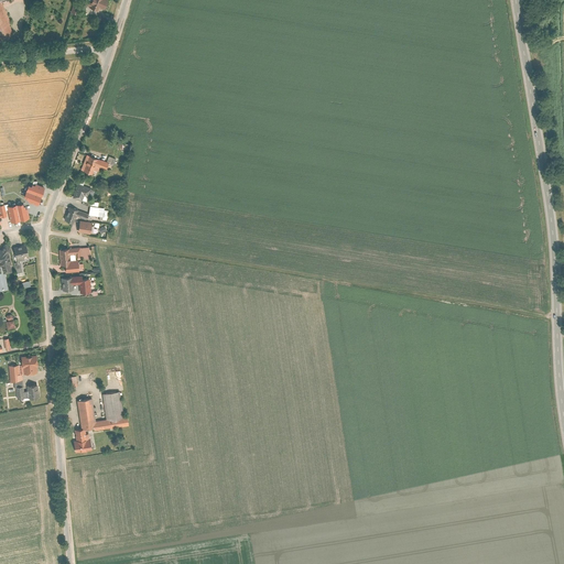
[(85,0),(83,4),(97,11),(98,8),(101,9),(106,0),(85,0)]
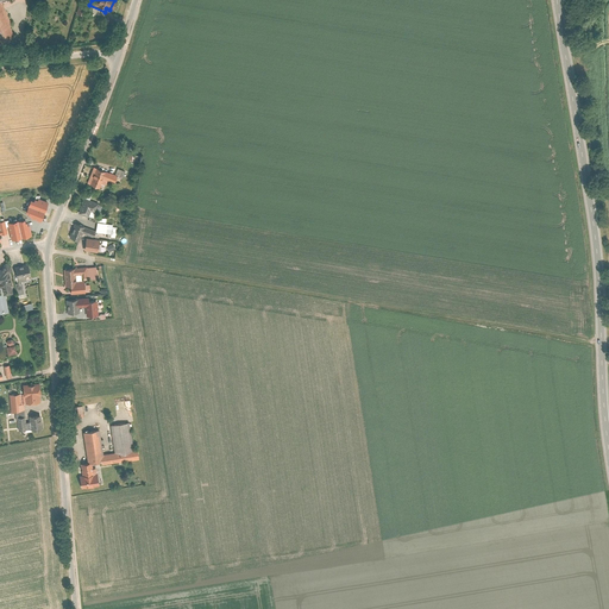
[(0,44),(13,38),(0,10),(0,44)]
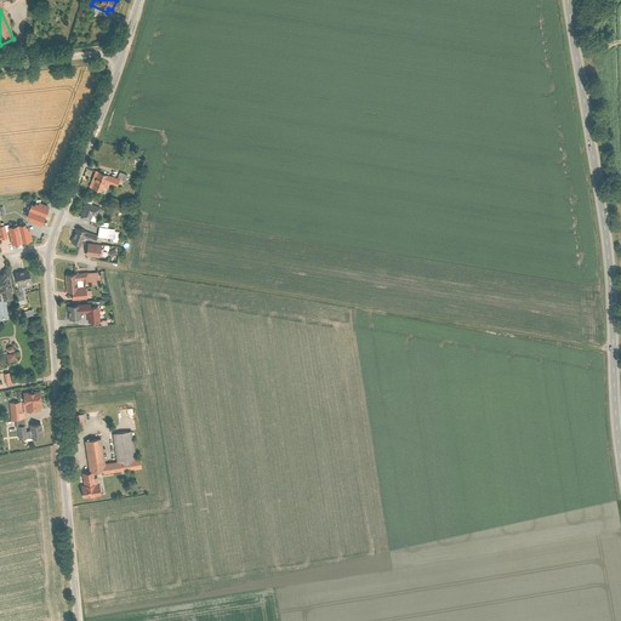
[(118,178),(95,170),(89,187),(103,192),(106,184),(114,187),(118,178)]
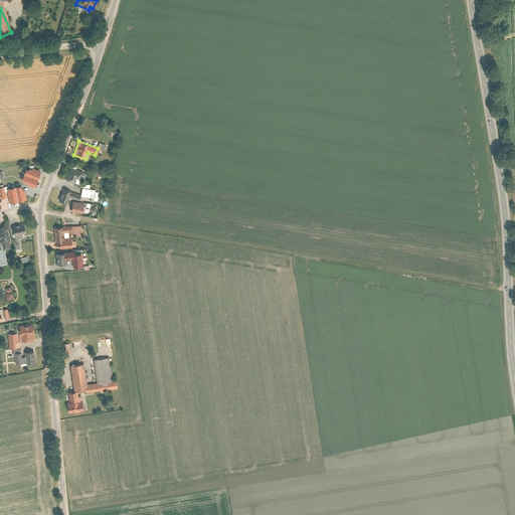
[(78,170),(67,167),(63,180),(73,184),(78,170)]
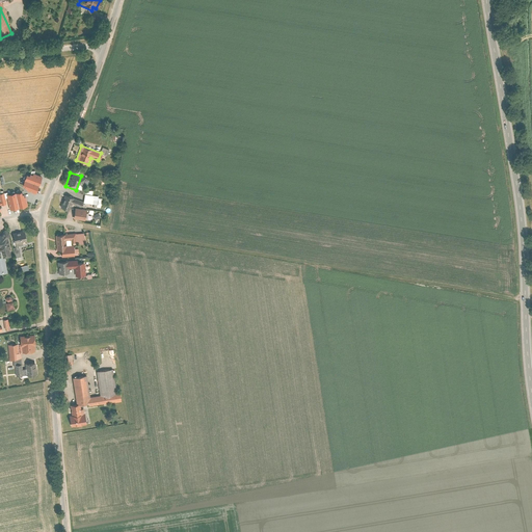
[(25,180),(38,185),(42,177),(33,175),(33,176),(30,175),(30,176),(27,175),(25,180)]
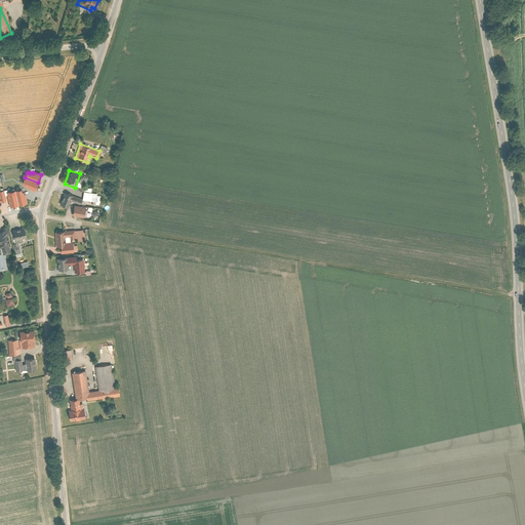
[(28,188),(35,190),(38,183),(25,177),(23,183),(26,184),(25,185),(28,186),(28,188)]
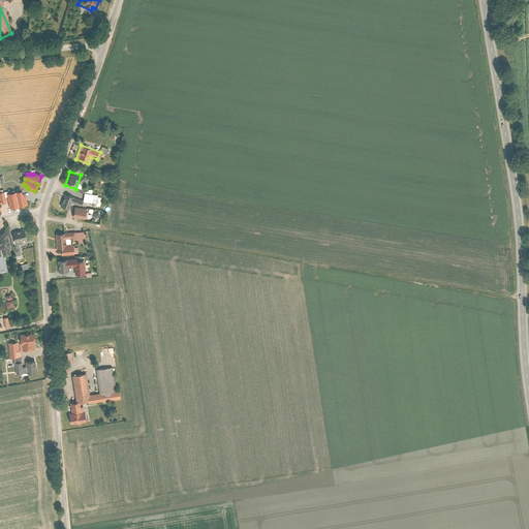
[(21,190),(16,192),(19,206),(27,204),(25,196),(24,196),(23,193),(22,193),(21,190)]
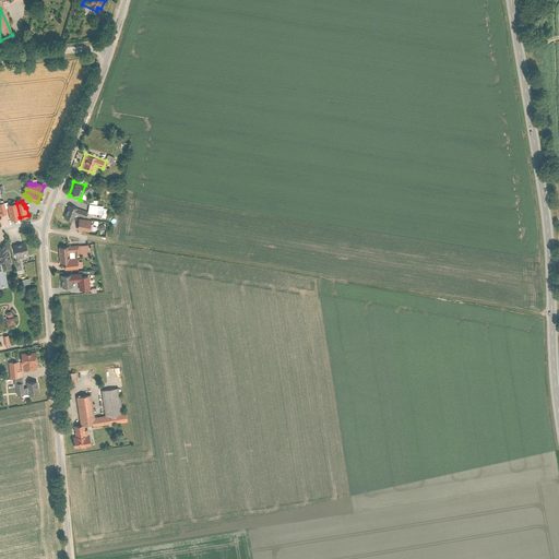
[(20,217),(16,203),(8,204),(11,219),(20,217)]
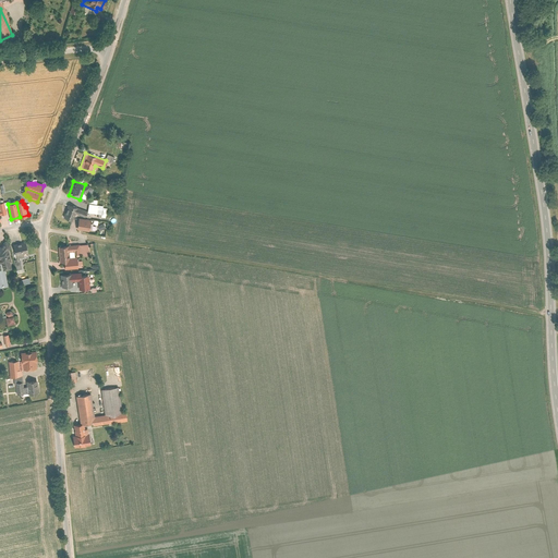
[(88,203),(87,213),(98,214),(98,217),(106,218),(107,208),(102,207),(104,206),(88,203)]
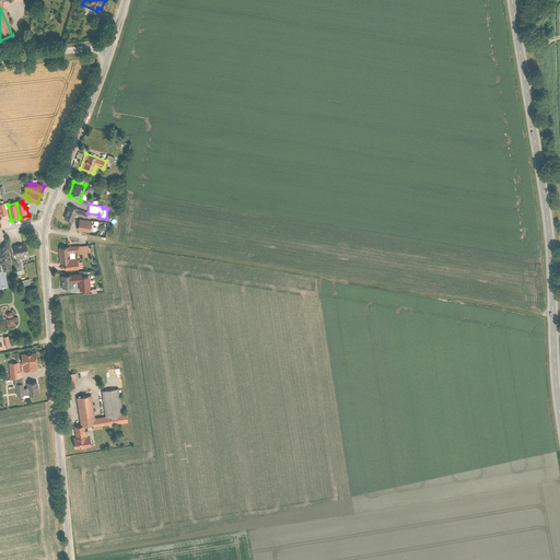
[(77,208),(67,205),(61,218),(72,221),(77,208)]
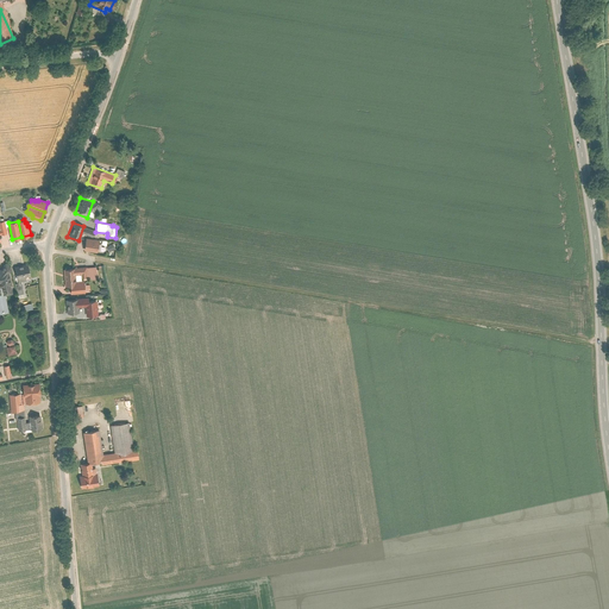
[(98,239),(83,238),(82,251),(96,252),(98,239)]
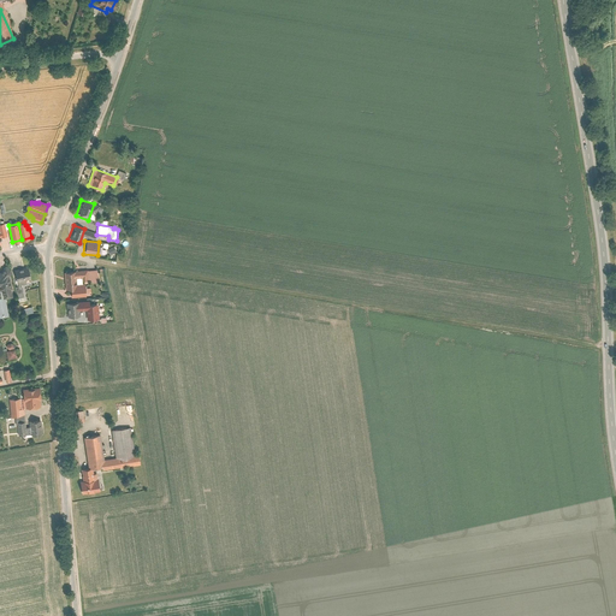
[(0,267),(0,297),(11,296),(7,266),(0,267)]
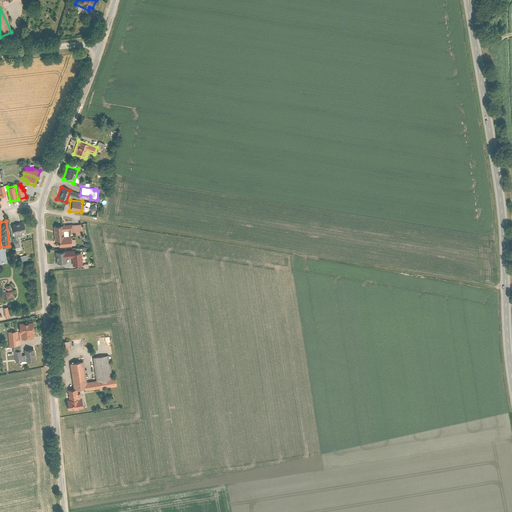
[(22,222),(11,224),(13,235),(24,232),(22,222)]
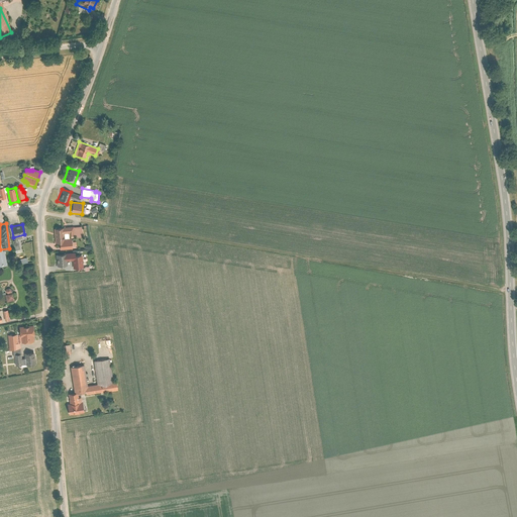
[(82,225),(72,226),(72,237),(83,236),(82,225)]
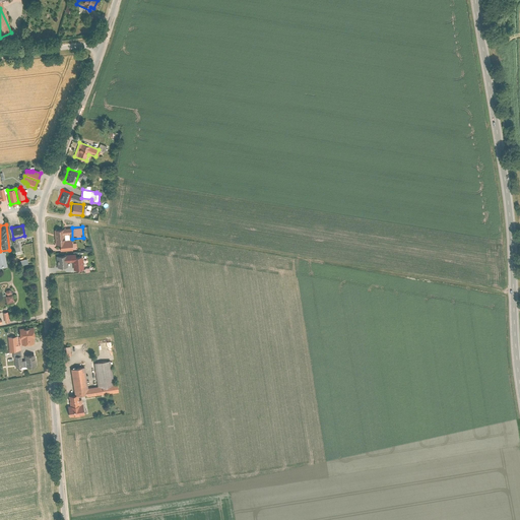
[(64,229),(52,230),(53,245),(57,244),(58,250),(69,249),(69,239),(64,240),(64,229)]
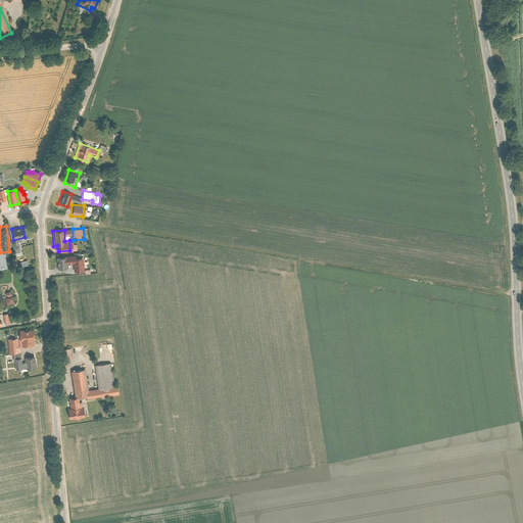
[(85,254),(69,255),(70,263),(75,263),(76,271),(86,270),(85,254)]
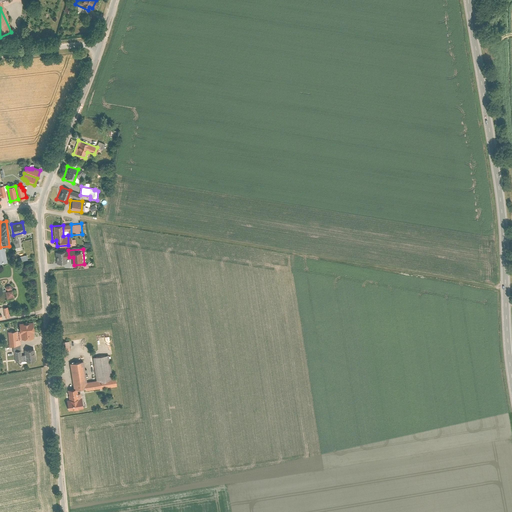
[(68,250),(53,252),(54,264),(69,263),(69,257),(68,250)]
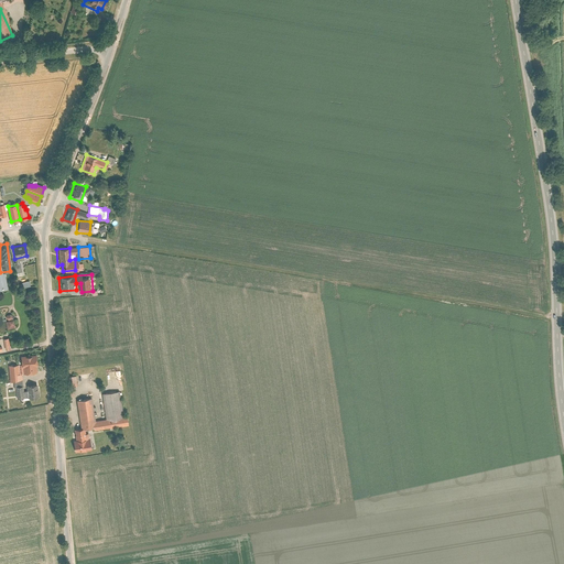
[(8,329),(15,327),(12,320),(6,322),(8,329)]
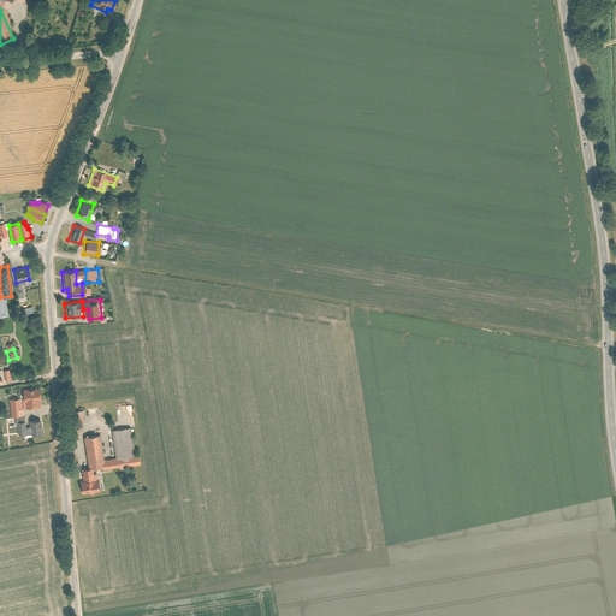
[(42,388),(25,390),(27,397),(27,408),(45,406),(42,388)]
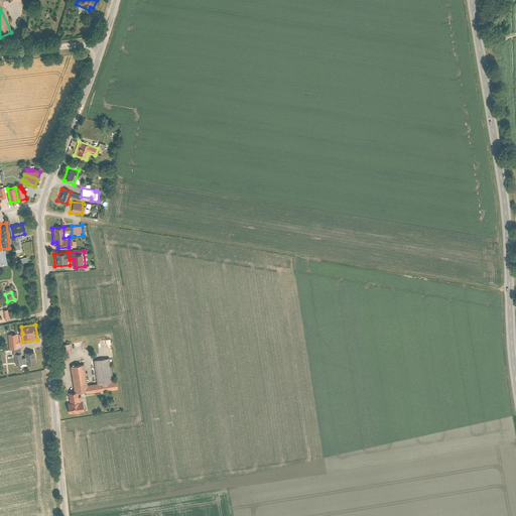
[(22,342),(22,333),(9,334),(11,348),(23,347),(22,342)]
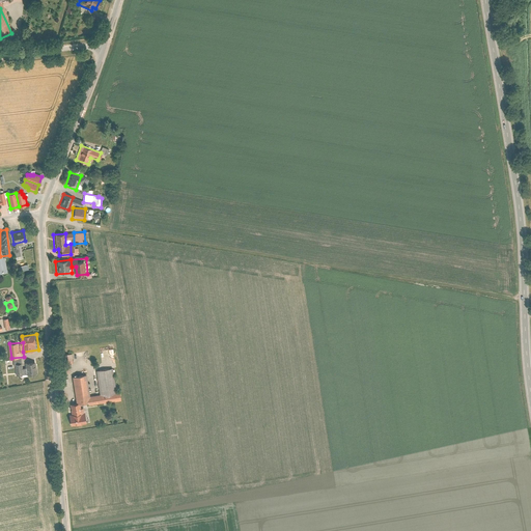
[(73,363),(72,354),(62,354),(62,358),(60,358),(60,373),(68,373),(67,363),(73,363)]
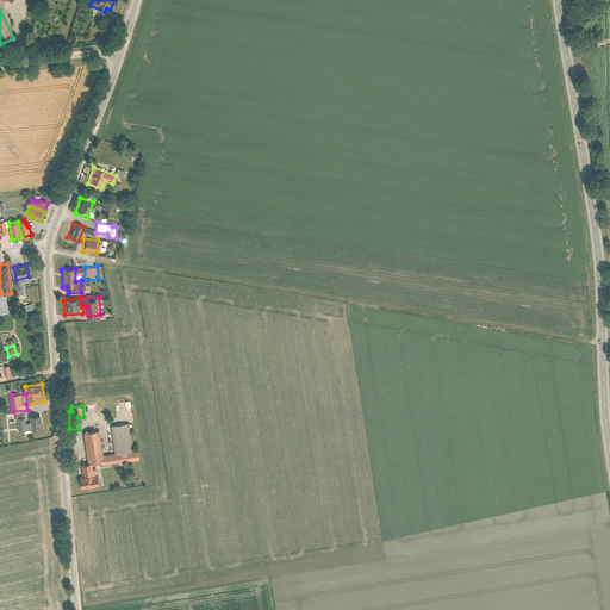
[(43,429),(43,416),(24,416),(24,430),(43,429)]
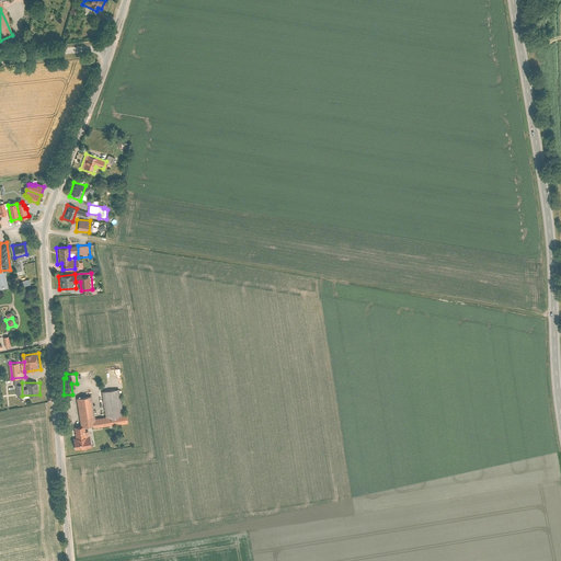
[(116,388),(99,391),(102,415),(92,416),(90,399),(75,402),(78,426),(86,425),(90,424),(90,427),(124,423),(123,412),(119,412),(116,388)]
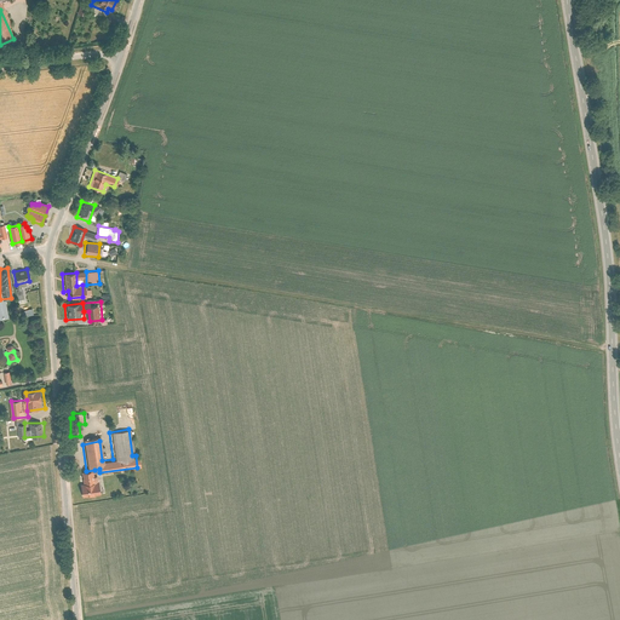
[(86,471),(80,471),(81,483),(79,483),(80,497),(102,493),(99,481),(96,482),(95,470),(86,471)]
